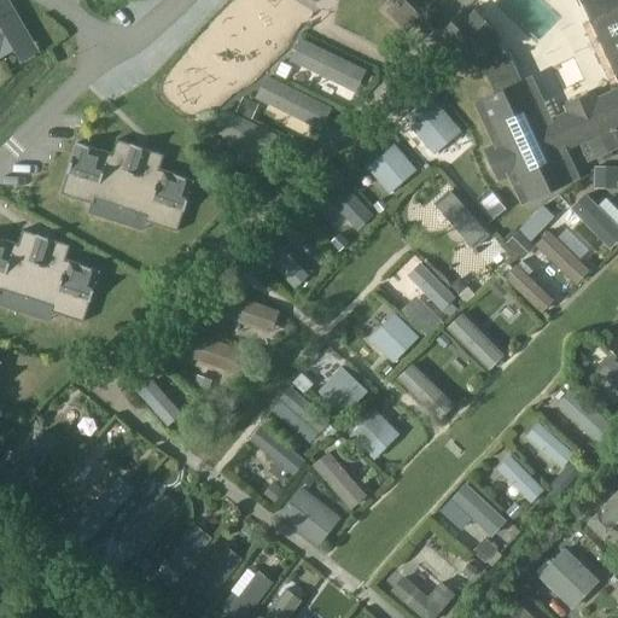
[(0,0),(0,56),(28,40),(4,0),(0,0)]
